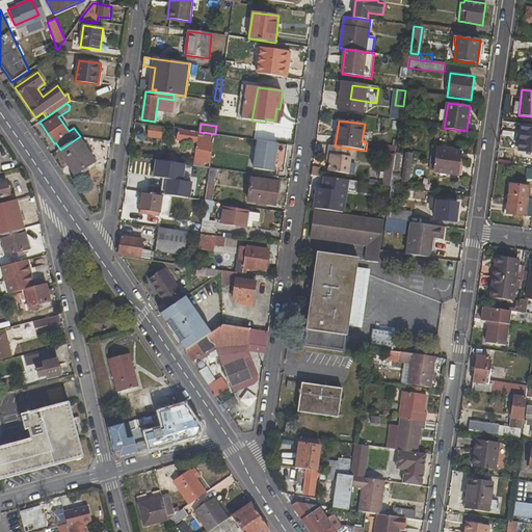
[(166,139),(168,128),(150,125),(148,136),(166,139)]
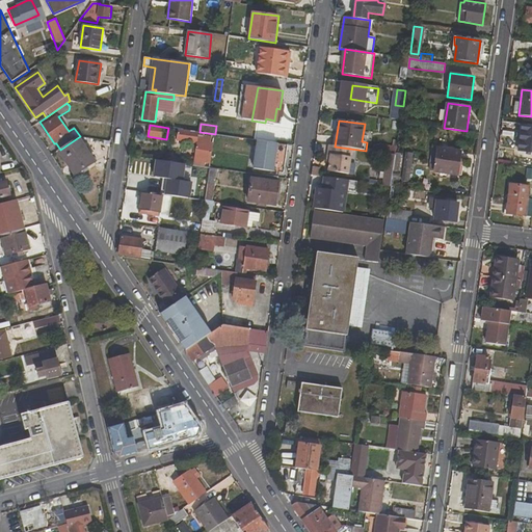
[(206,165),(206,162),(210,163),(213,144),(210,144),(211,136),(198,135),(200,132),(189,131),(188,142),(197,143),(195,164),(206,165)]
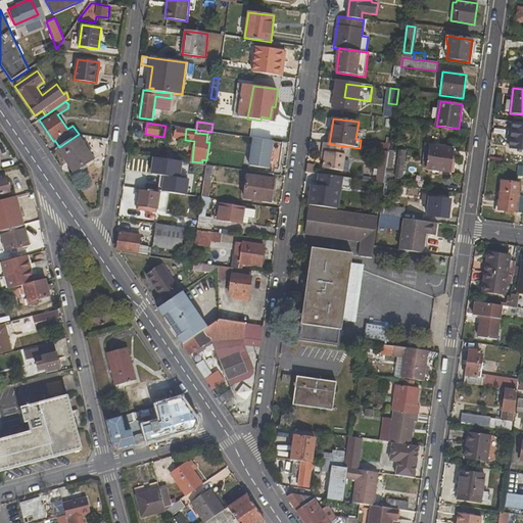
[(522,149),(522,130),(512,129),(510,148),(522,149)]
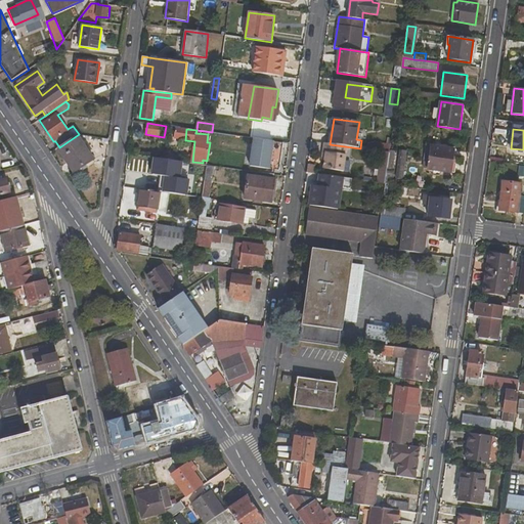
[(74,173),(95,159),(79,134),(59,147),(57,148),(74,173)]
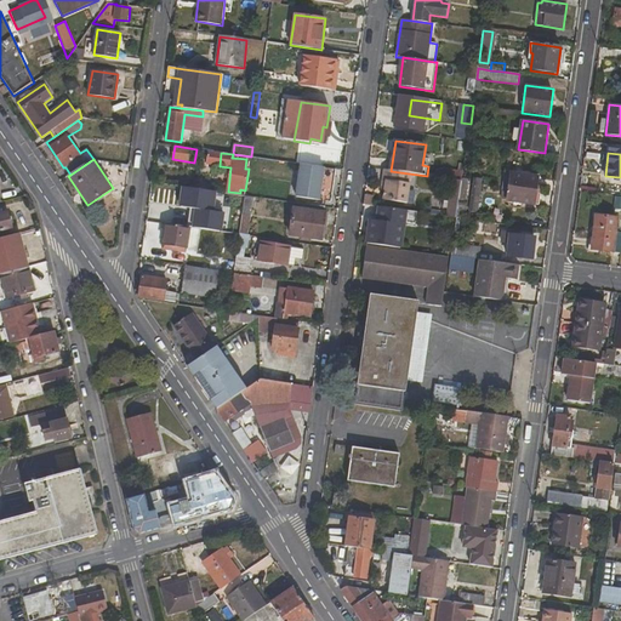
[(297,197),(332,201),(336,170),(302,165),(297,197)]
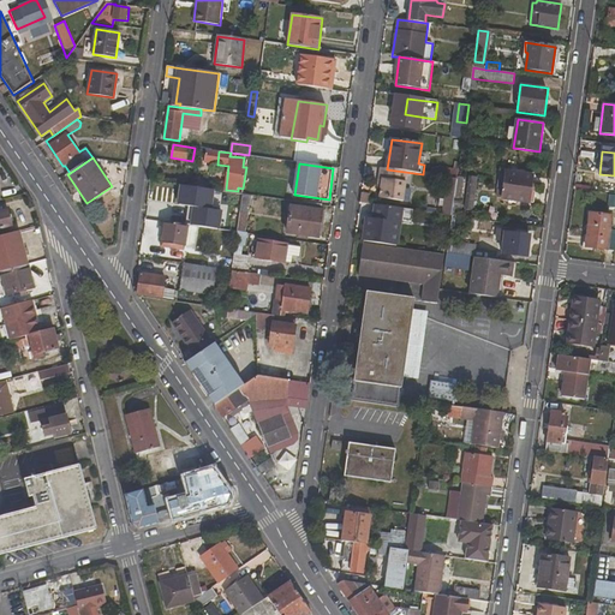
[(405,172),(387,169),(380,167),(378,178),(382,178),(381,189),(380,198),(404,201),(407,181),(404,181),(405,172)]
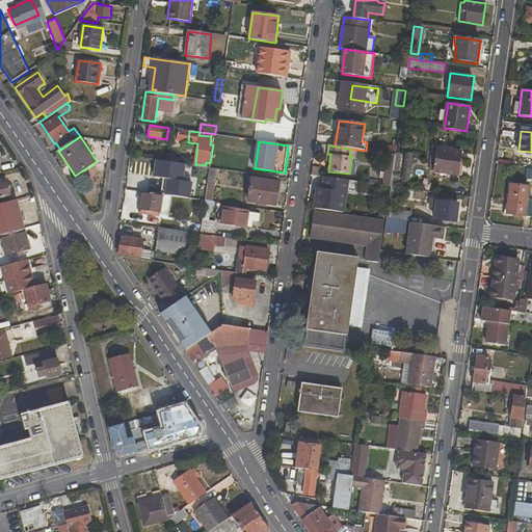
[(373,144),(373,152),(388,154),(396,155),(397,153),(397,148),(373,144)]
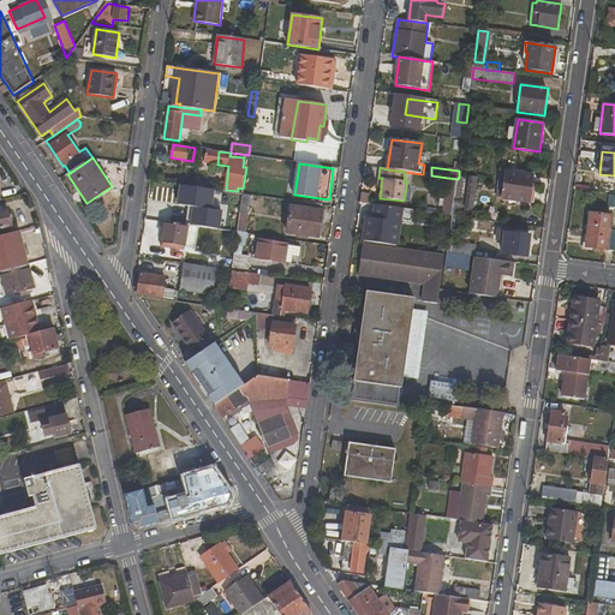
[(532,191),(533,175),(506,172),(506,179),(500,179),(499,190),(503,191),(502,199),(535,203),(536,192),(532,191)]
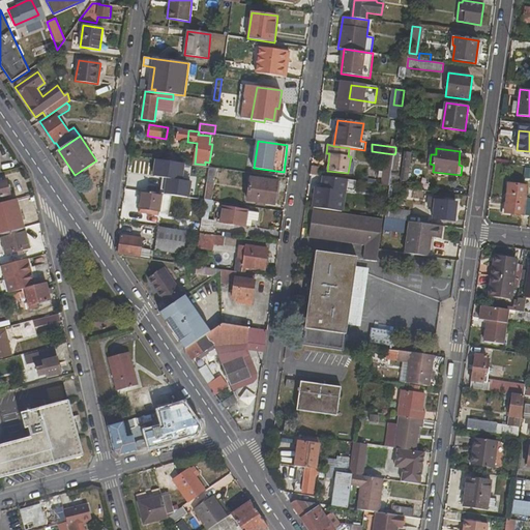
[(382,178),(382,185),(390,186),(391,175),(392,170),(394,154),(386,153),(383,172),(380,171),(379,177),(382,178)]
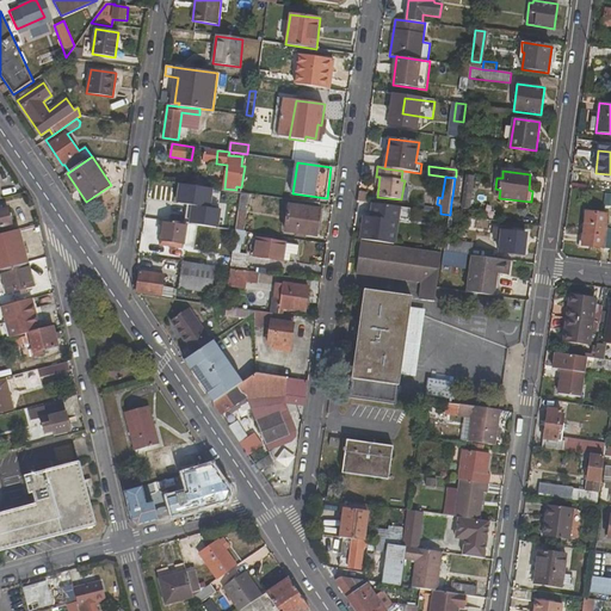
[(469,210),(474,181),(466,180),(462,209),(469,210)]
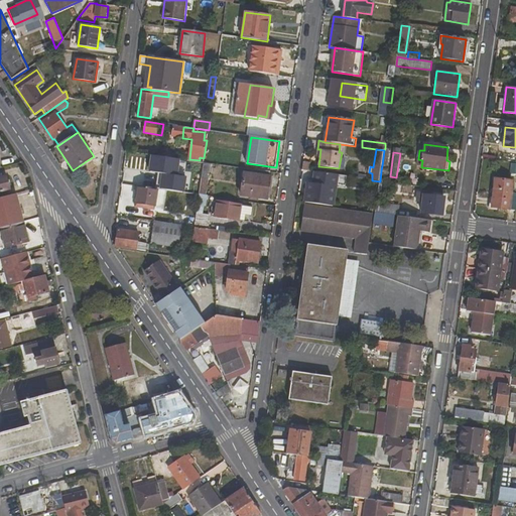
[(177,176),(179,159),(152,155),(150,172),(177,176)]
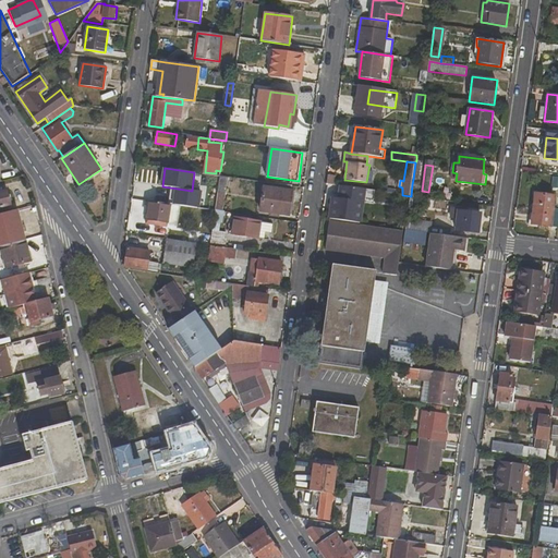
[(336,176),(328,174),(326,184),(335,186),(336,176)]
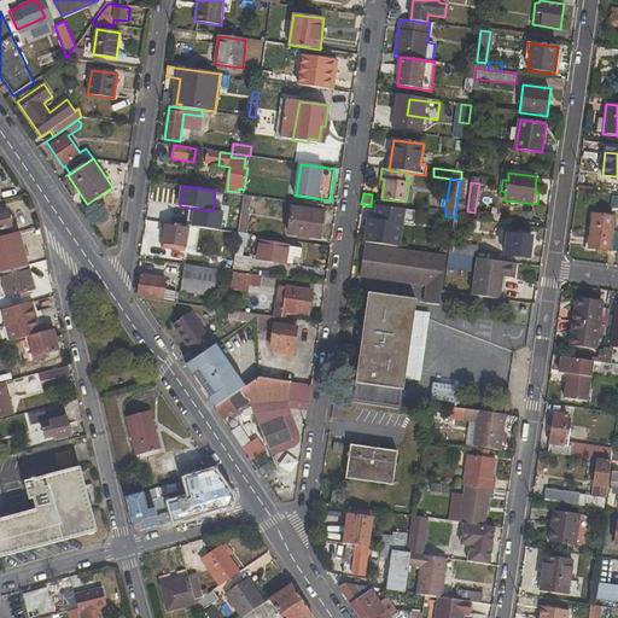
[(251,196),(244,196),(242,214),(240,222),(239,233),(246,234),(251,196)]
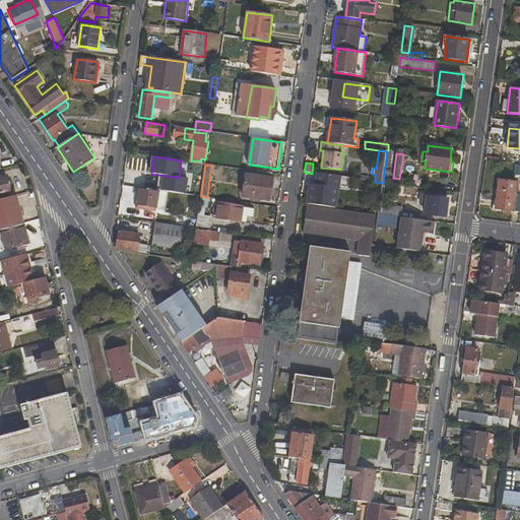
[(391,173),(384,172),(383,183),(393,184),(393,179),(390,178),(391,173)]
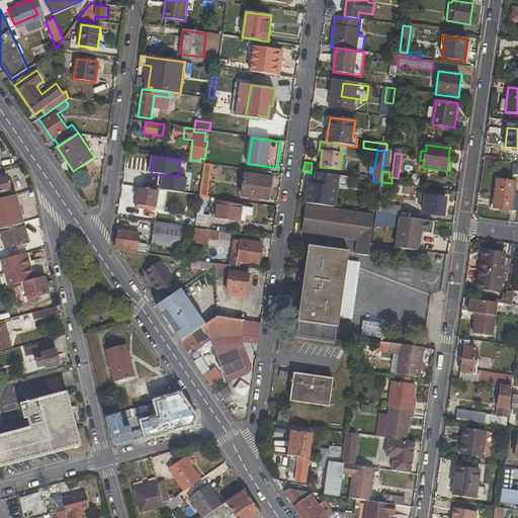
[(269,200),(271,178),(245,174),(242,196),(269,200)]
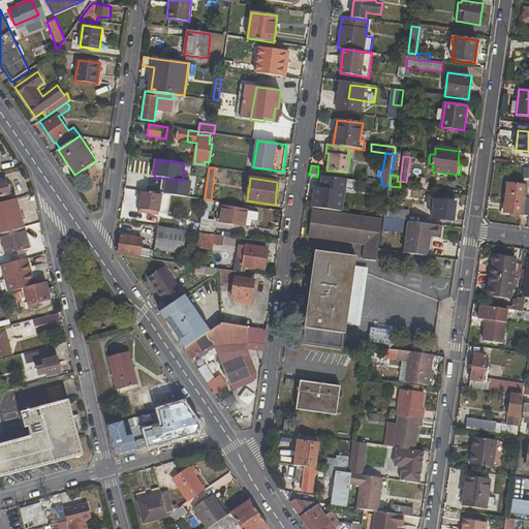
[(7,181),(2,182),(1,179),(0,179),(0,196),(9,194),(7,181)]
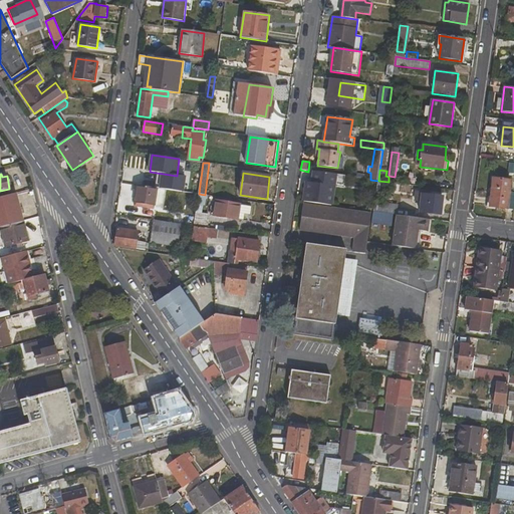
[(166,182),(143,178),(141,186),(165,189),(166,182)]
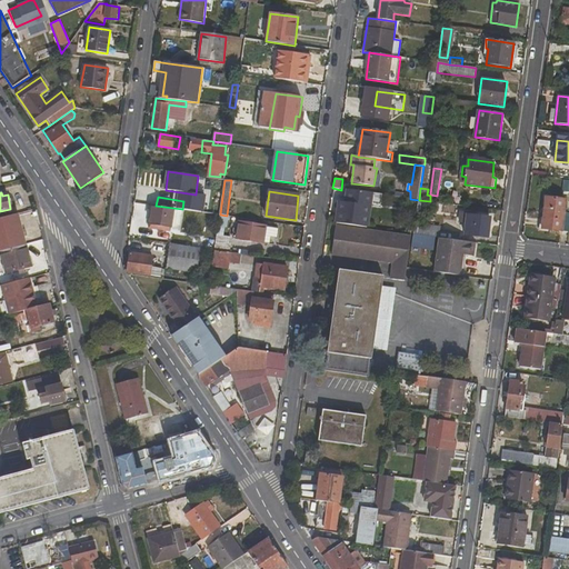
[(541,228),(562,231),(565,212),(567,200),(546,197),(541,228)]
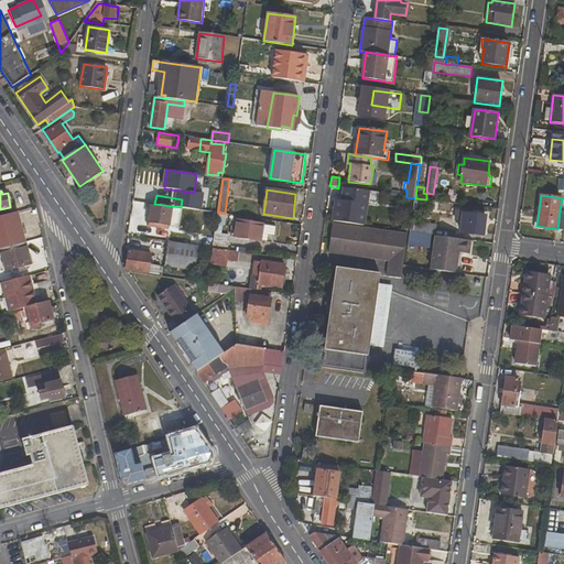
[(212,201),(210,212),(218,213),(219,203),(212,201)]
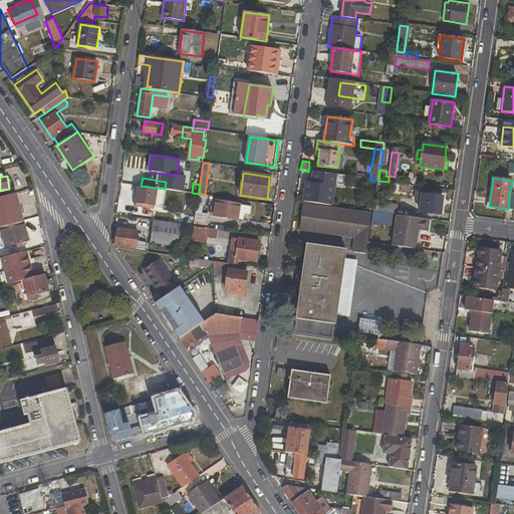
[(322,203),(325,185),(306,183),(304,200),(322,203)]
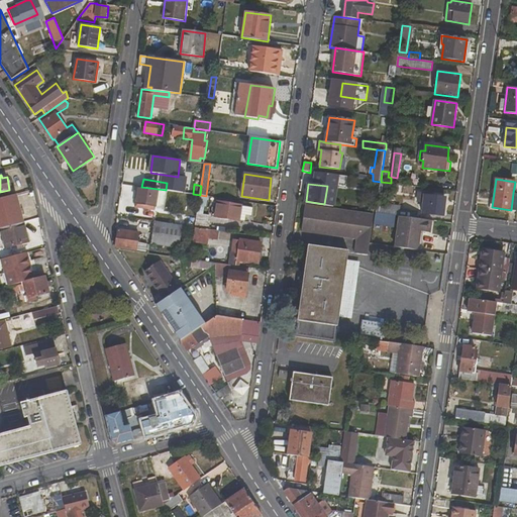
[(166,190),(141,187),(138,187),(136,204),(157,207),(156,209),(164,210),(167,190),(166,190)]
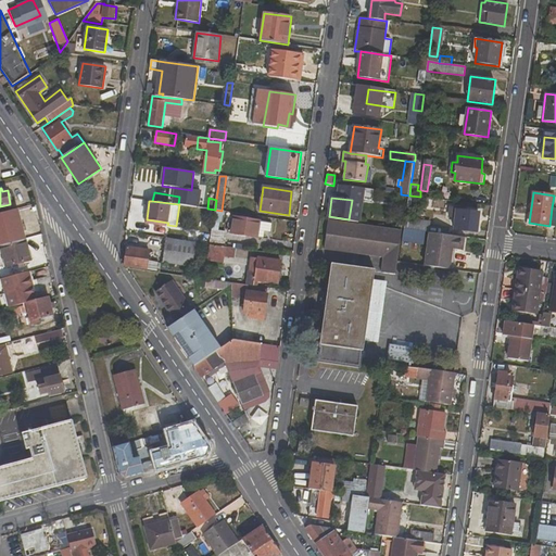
[(457,209),(457,207),(450,206),(449,217),(456,218),(454,229),(477,232),(480,212),(457,209)]
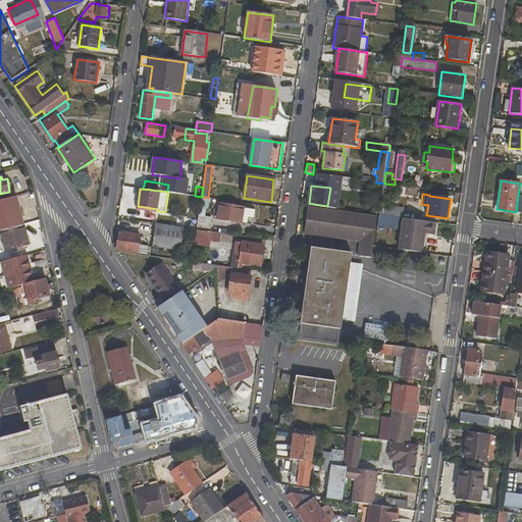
[(207,208),(211,209),(212,198),(208,198),(202,197),(199,216),(206,216),(207,208)]
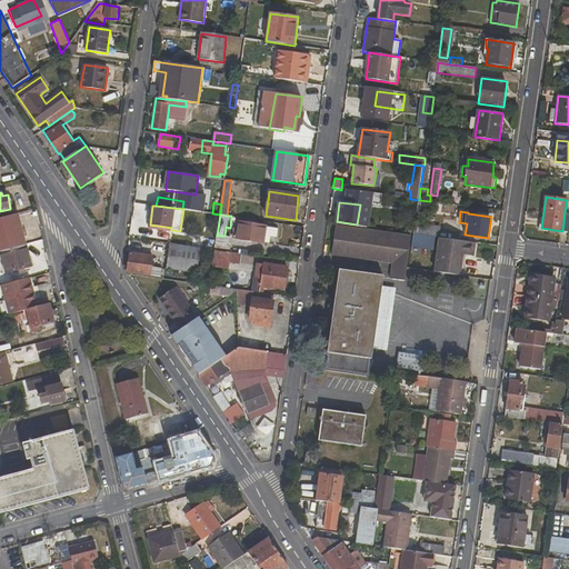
[(0,219),(0,252),(22,247),(15,216),(0,219)]
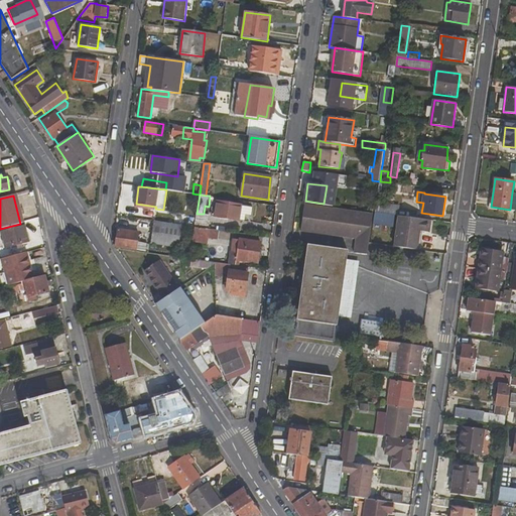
[(245,214),(241,214),(243,206),(243,204),(217,201),(216,208),(213,208),(211,216),(244,221),(245,214)]
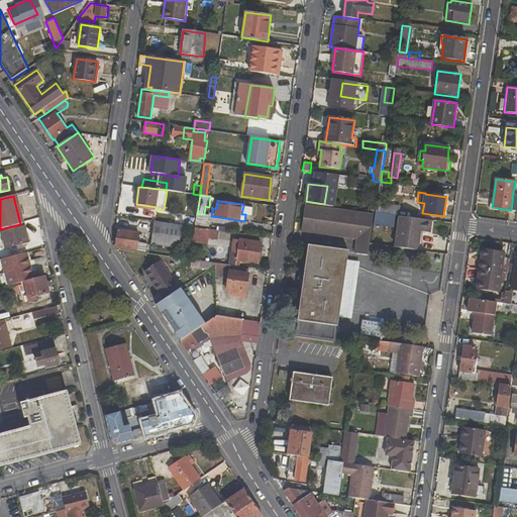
[(398,207),(377,204),(376,213),(390,215),(397,215),(398,207)]
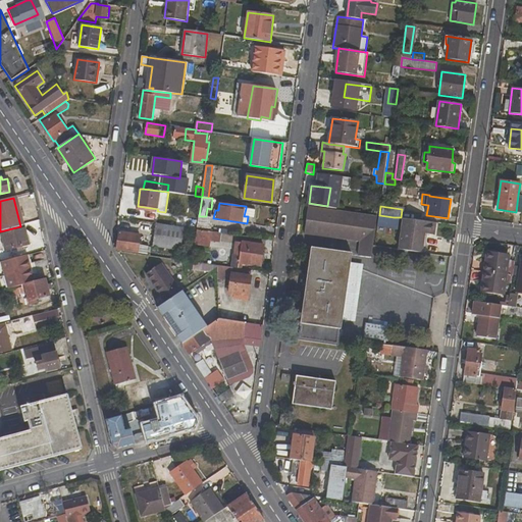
[(373,246),(378,217),(308,207),(304,233),(313,235),(360,242),(358,256),(372,258),(373,246)]
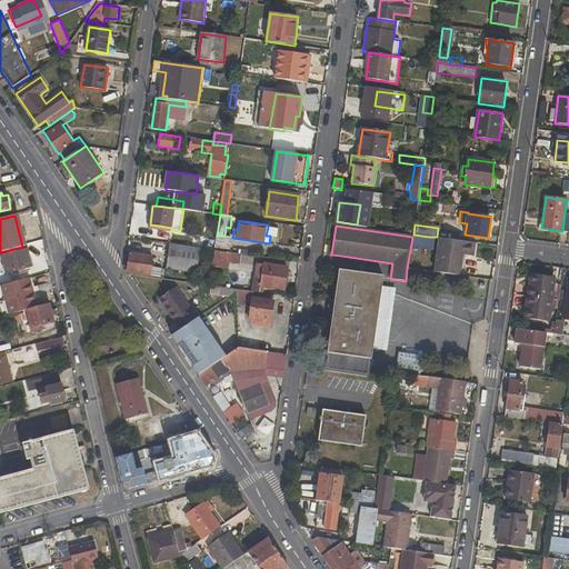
[(427,252),(429,237),(413,235),(411,249),(427,252)]
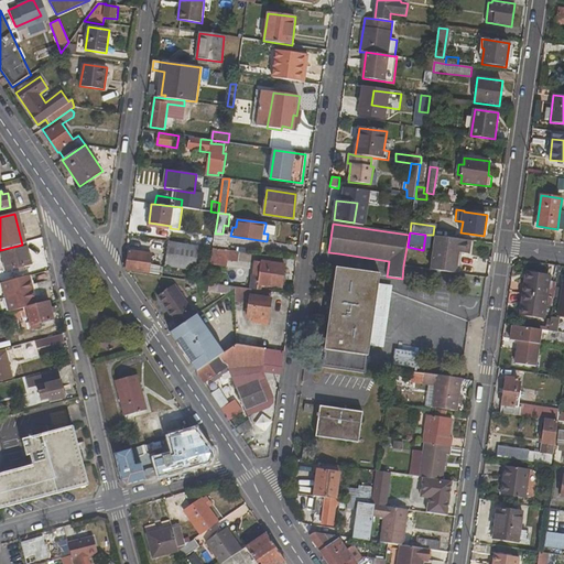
[(223,234),(215,234),(213,248),(228,250),(229,241),(227,241),(228,235),(223,234)]
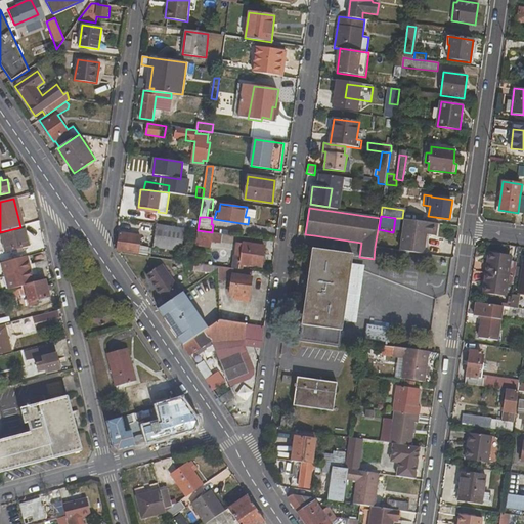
[(438,223),(404,219),(400,251),(424,254),(425,241),(426,235),(437,236),(438,223)]
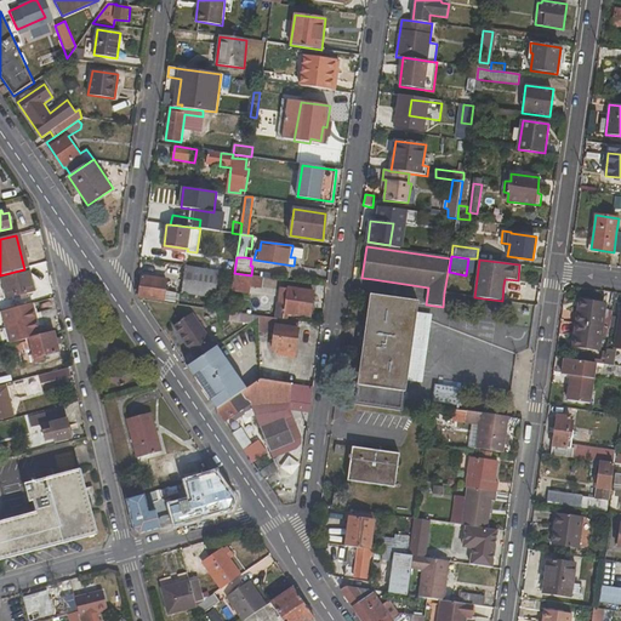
[(182,294),(214,298),(216,271),(186,266),(182,294)]
